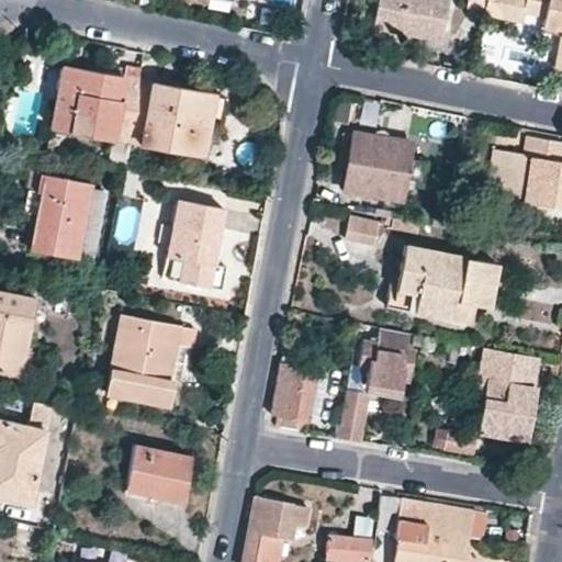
[(439,31),(444,0),(385,0),(382,17),(398,21),(398,23),(439,31)]
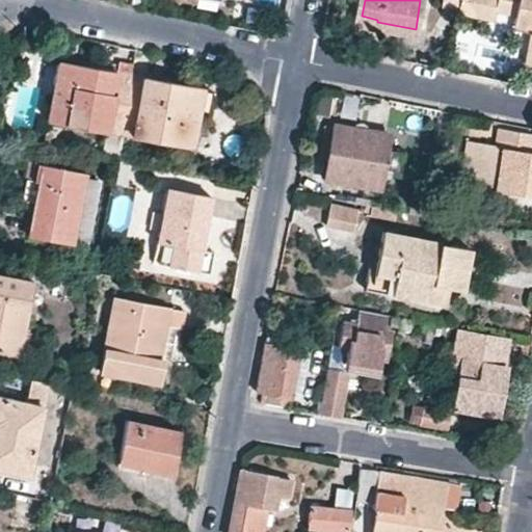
[(459,0),(458,8),(494,16),(495,7),(496,0),(459,0)]
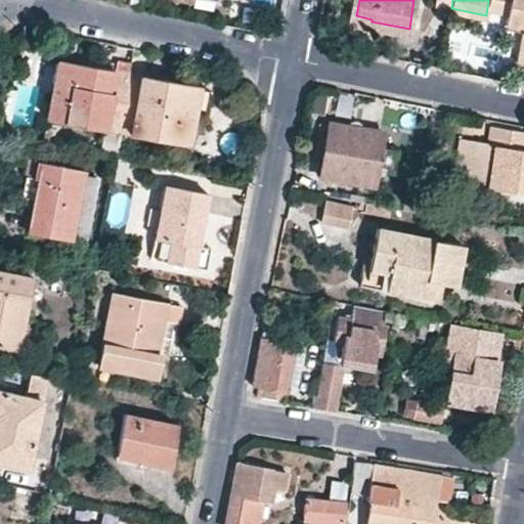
[(523,0),(488,0),(487,7),(507,11),(506,19),(523,23),(522,30),(515,60),(523,61),(523,0)]
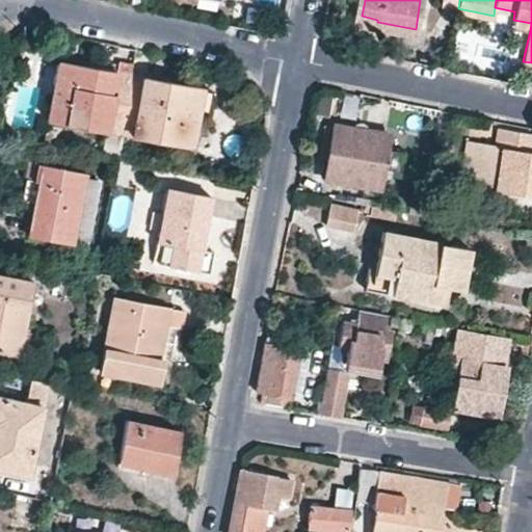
[(513,20),(512,26),(530,30),(531,23),(513,20)]
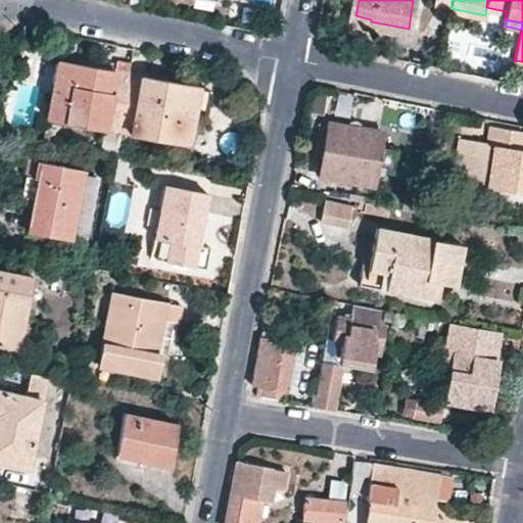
[(115,58),(113,70),(127,73),(129,60),(115,58)]
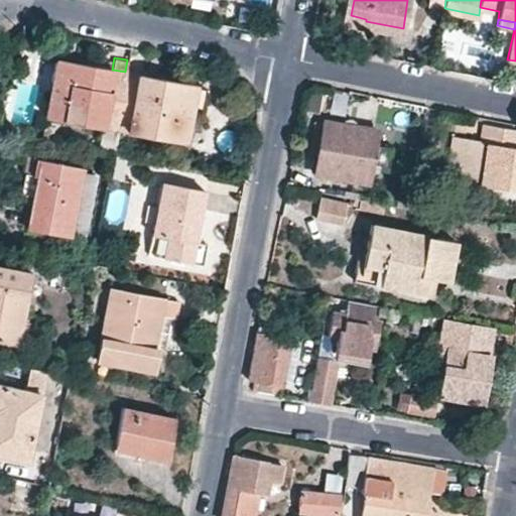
[(125,72),(112,70),(57,59),(47,113),(115,127),(125,72)]
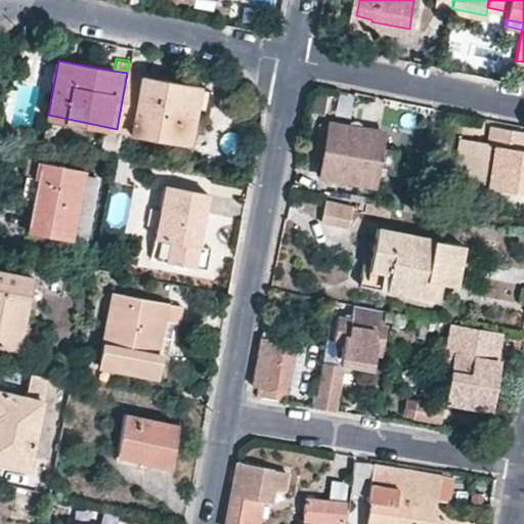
[(186,141),(197,86),(127,73),(117,129),(186,141)]
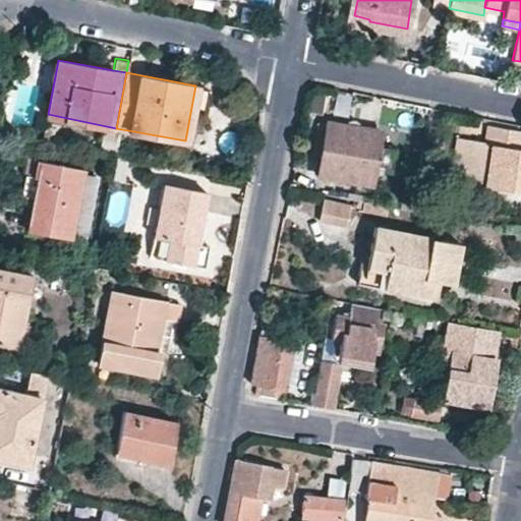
[(370,183),(381,129),(328,120),(327,122),(320,121),(314,152),(322,154),(319,174),(370,183)]
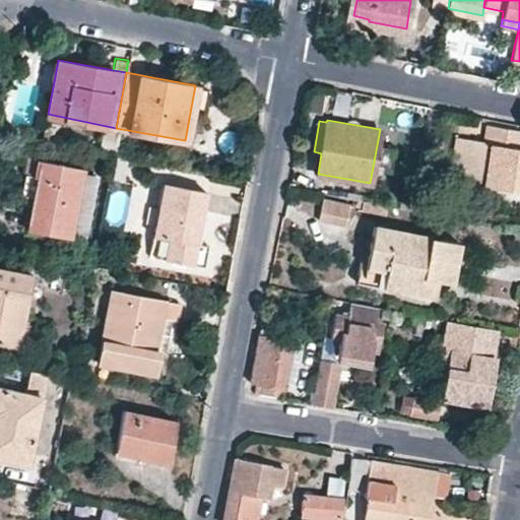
[(519,128),(488,123),(483,142),(454,137),(448,180),(491,186),(519,190),(519,147),(518,147),(519,128)]
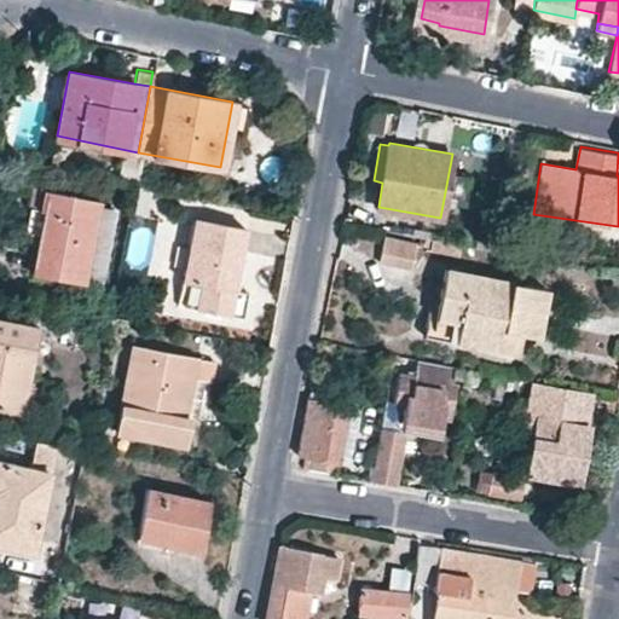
[(87,197),(47,190),(32,271),(82,282),(82,278),(97,209),(86,206),(87,197)]
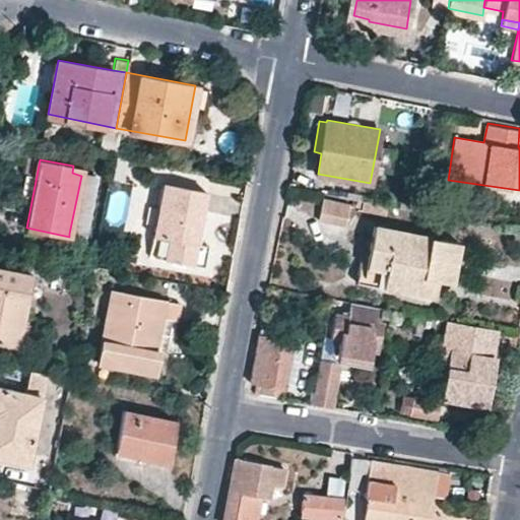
[(81,176),(82,168),(73,166),(72,173),(81,176)]
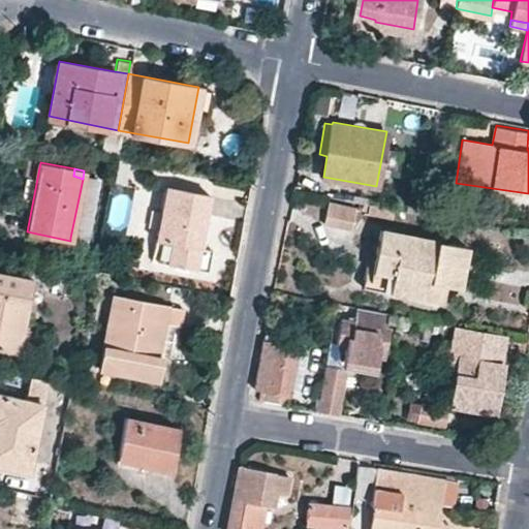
[(98,181),(83,179),(70,238),(87,241),(98,181)]
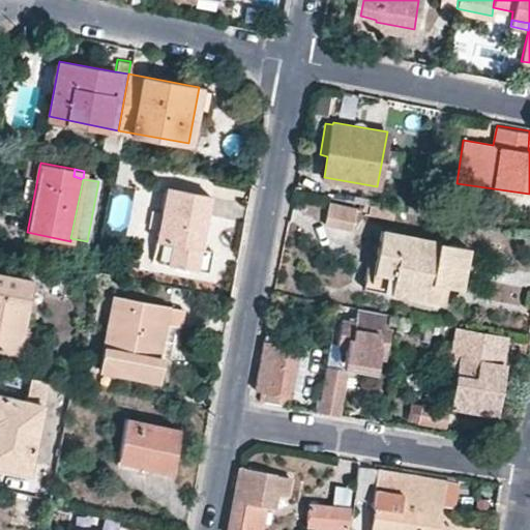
[(146,232),(146,186),(135,186),(134,192),(110,190),(109,231),(146,232)]
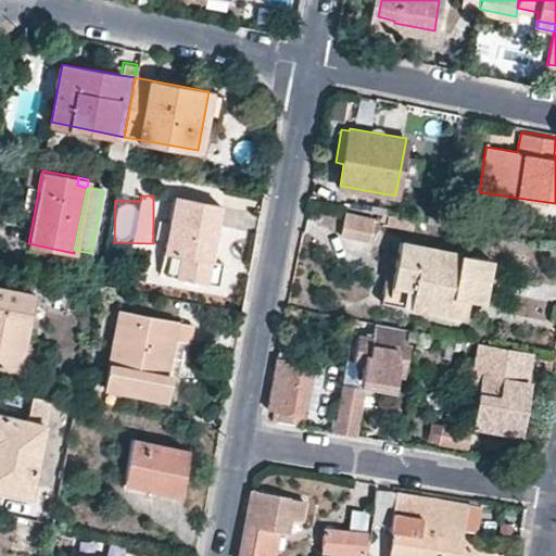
[(210,258),(219,204),(174,196),(168,222),(160,219),(156,238),(165,240),(160,273),(216,283),(220,261),(210,258)]
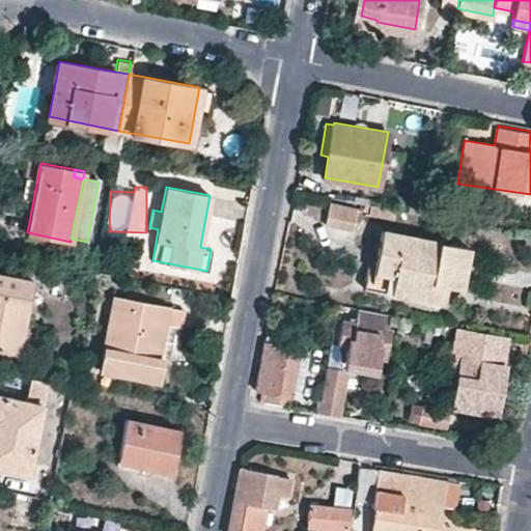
[(330,201),(327,221),(354,226),(357,205),(330,201)]
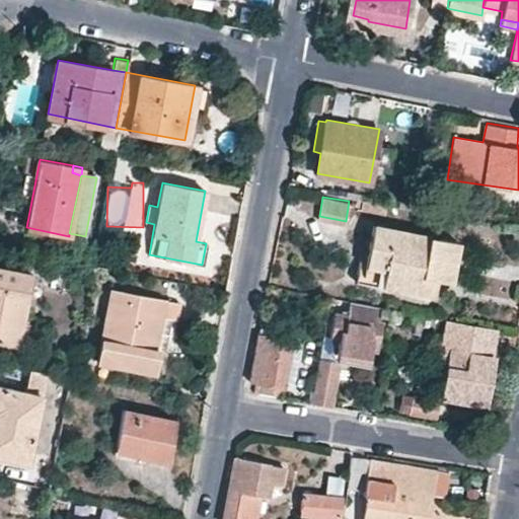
[(409,208),(410,202),(399,199),(398,206),(409,208)]
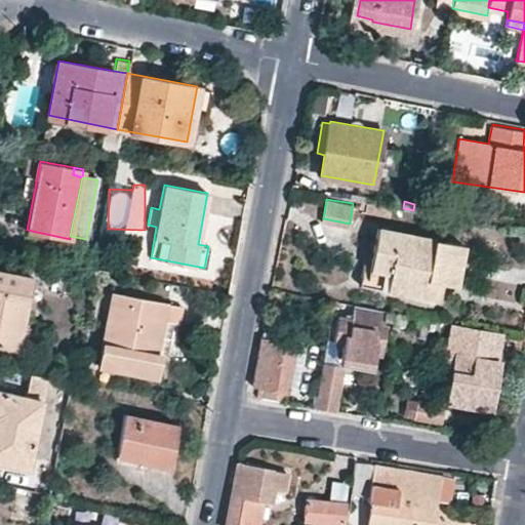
[(426,212),(427,204),(415,202),(414,204),(413,210),(426,212)]
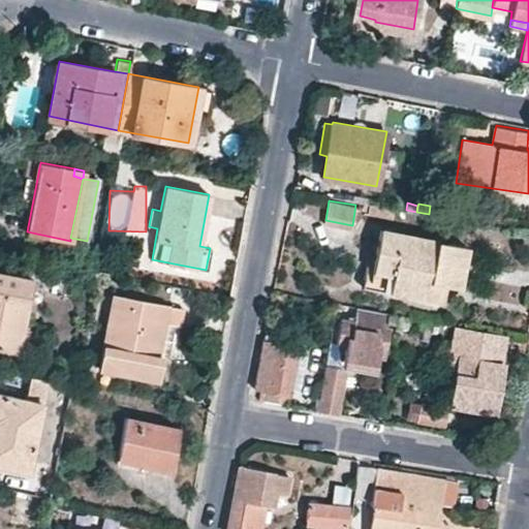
[(0,210),(0,222),(18,226),(20,214),(0,210)]
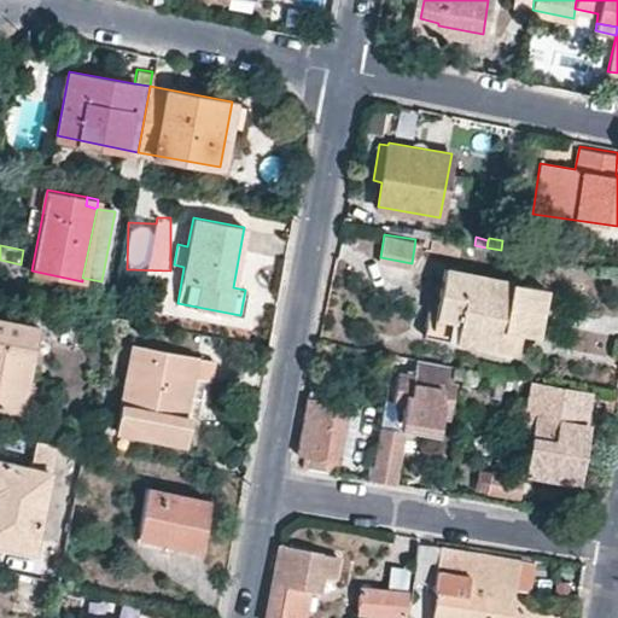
[(535,333),(544,287),(444,268),(435,315),(474,324),(471,343),(506,350),(511,328),(520,331),(535,333)]
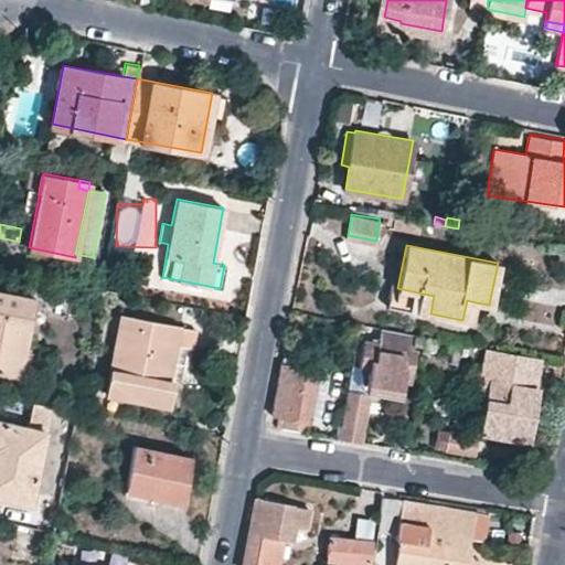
[(430,313),(434,296),(397,288),(394,307),(430,313)]
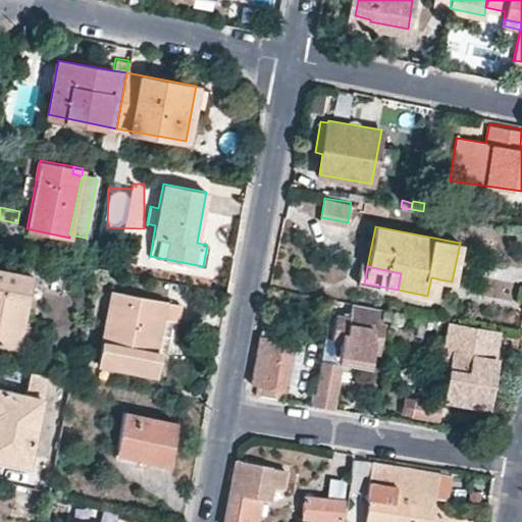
[(29,292),(32,274),(0,268),(0,342),(17,346),(22,323),(23,317),(29,292)]
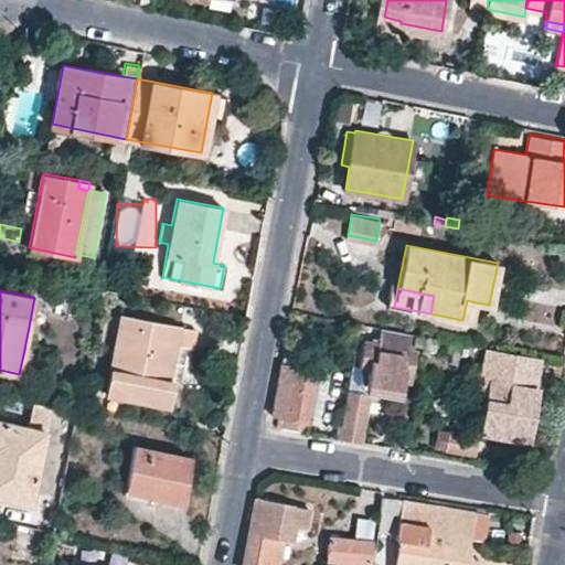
[(476,302),(467,300),(462,320),(472,322),(476,302)]
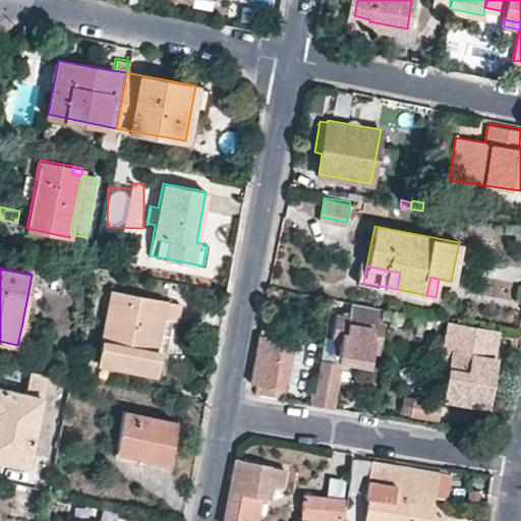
[(23,316),(32,319),(37,293),(29,291),(23,316)]
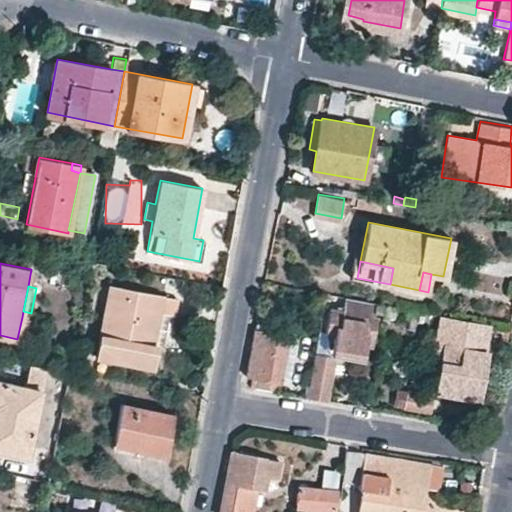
[(158,312),(161,296),(109,286),(95,356),(151,367),(156,343),(153,342),(142,340),(147,310),(158,312)]
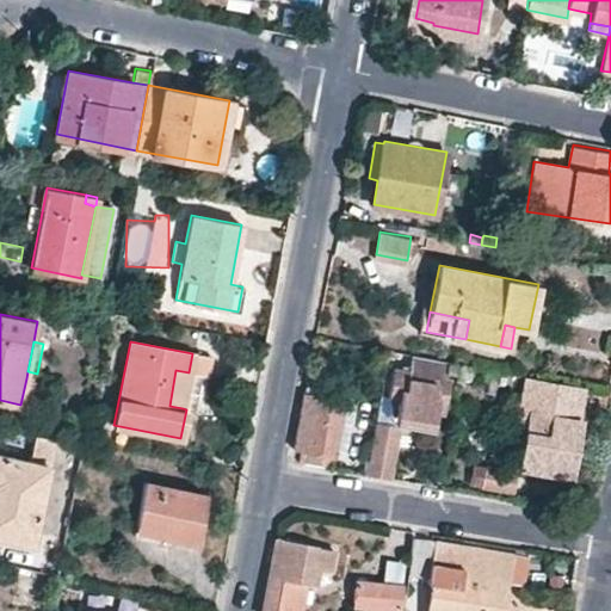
[(380,394),(389,395),(394,368),(407,370),(411,353),(387,347),(380,394)]
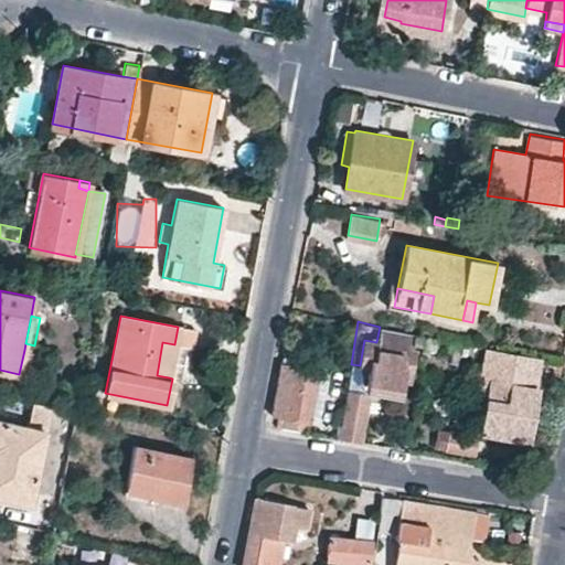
[(392,385),(394,373),(408,375),(411,375),(415,349),(407,348),(411,332),(380,327),(376,342),(364,340),(360,365),(369,368),(366,376),(374,377),(373,382),(392,385)]
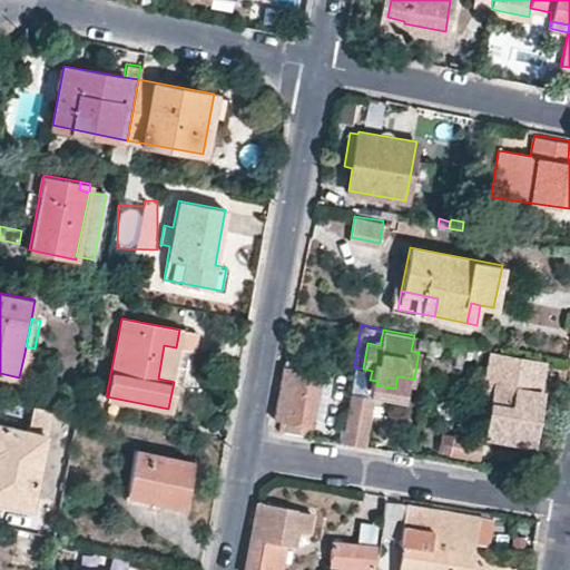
[(428,346),(430,338),(418,336),(416,344),(428,346)]
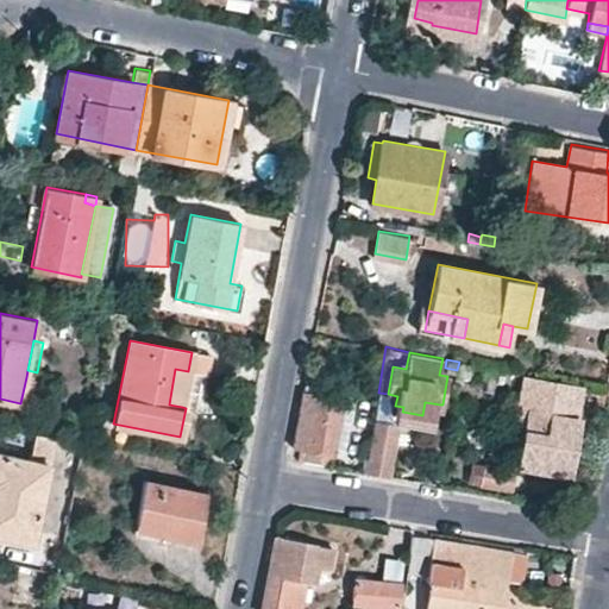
[(188,371),(175,369),(169,405),(182,407),(188,371)]
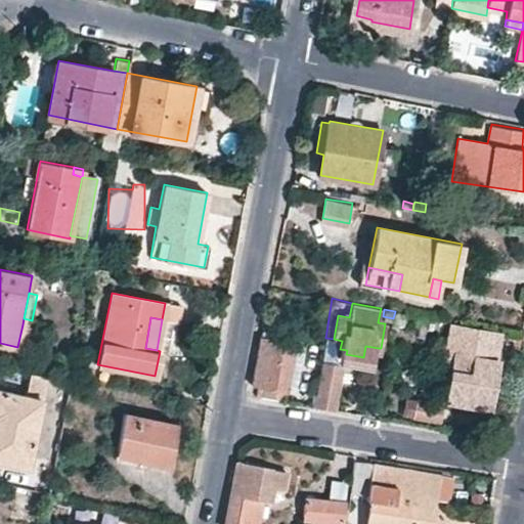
[(447,400),(487,406),(497,347),(499,331),(449,321),(445,354),(454,356),(447,400)]
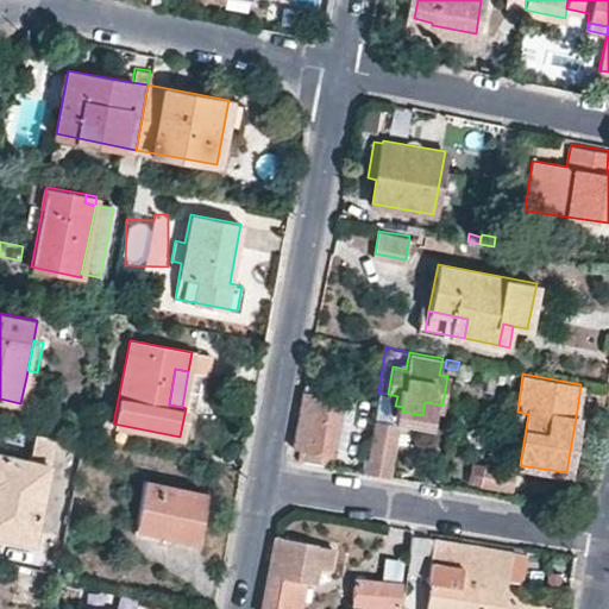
[(20,403),(30,405),(36,380),(26,377),(20,403)]
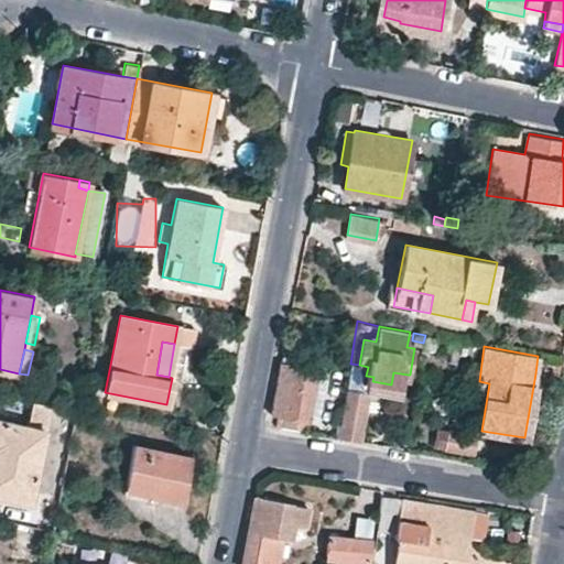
[(275,424),(304,429),(315,369),(280,361),(269,413),(278,414),(275,424)]
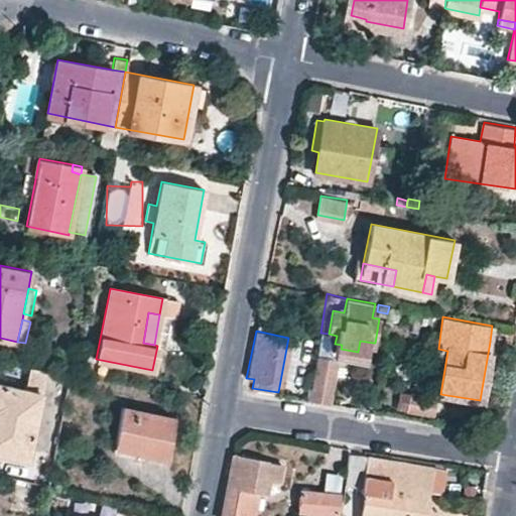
[(334,354),(365,360),(373,343),(360,341),(358,352),(341,349),(342,345),(335,344),(334,354)]
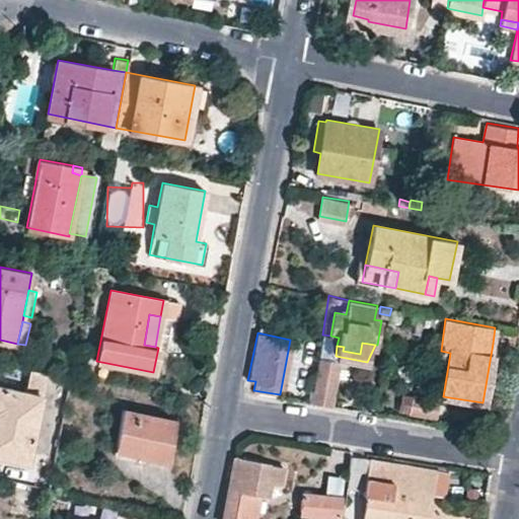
[(450,353),(441,351),(435,377),(443,396),(450,353)]
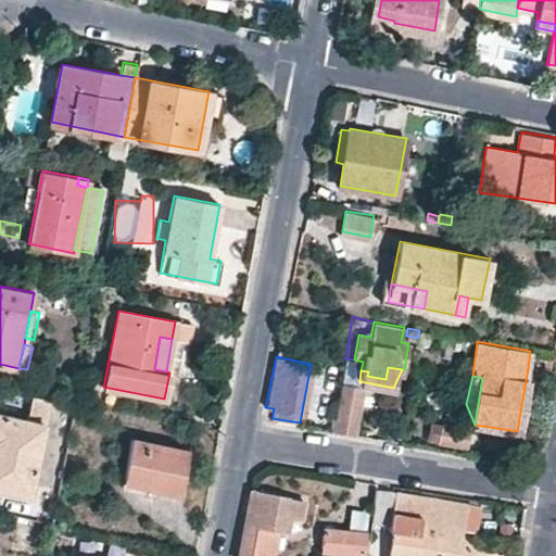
[(331,428),(354,431),(359,404),(362,393),(355,387),(341,384),(337,401),(335,417),(331,428)]
